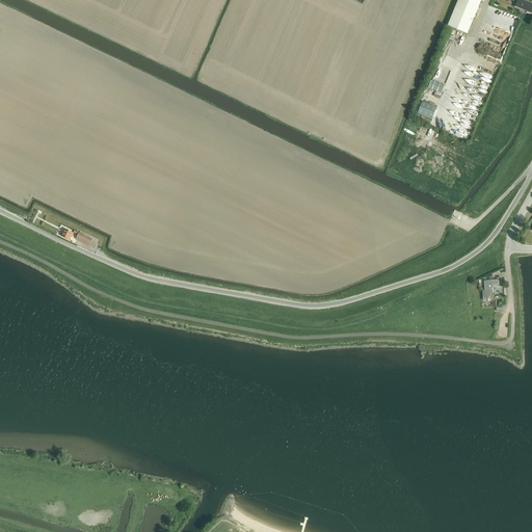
[(458,0),(448,27),(468,35),(481,0),(458,0)]
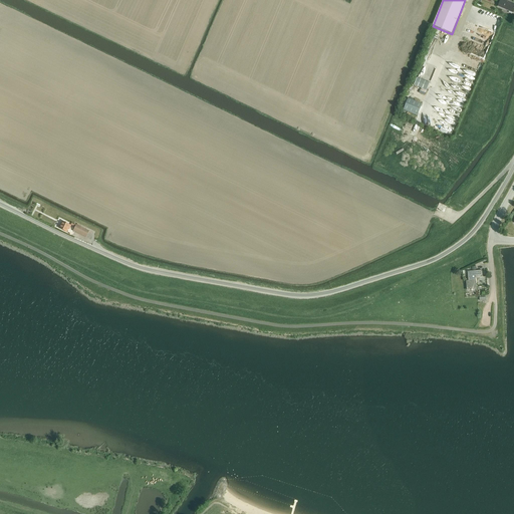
[(501,0),(499,7),(513,13),(513,11),(513,4),(503,0),(501,0)]
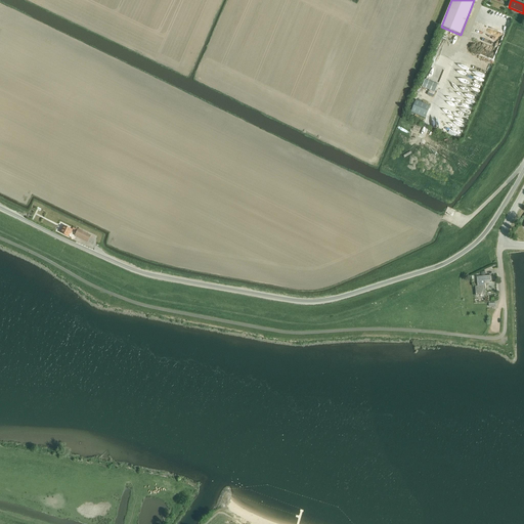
[(440,85),(426,79),(423,87),(437,93),(440,85)]
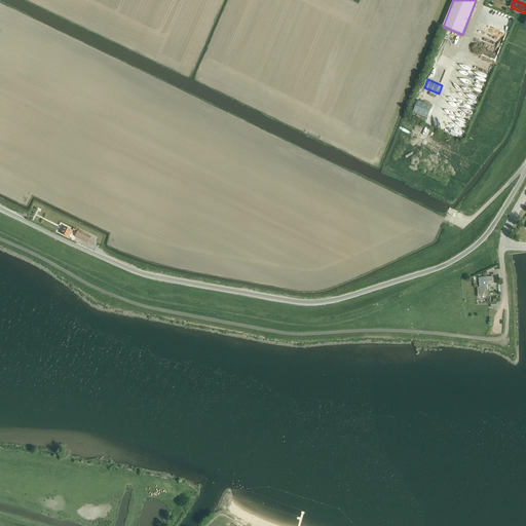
[(430,108),(416,102),(412,112),(426,118),(430,108)]
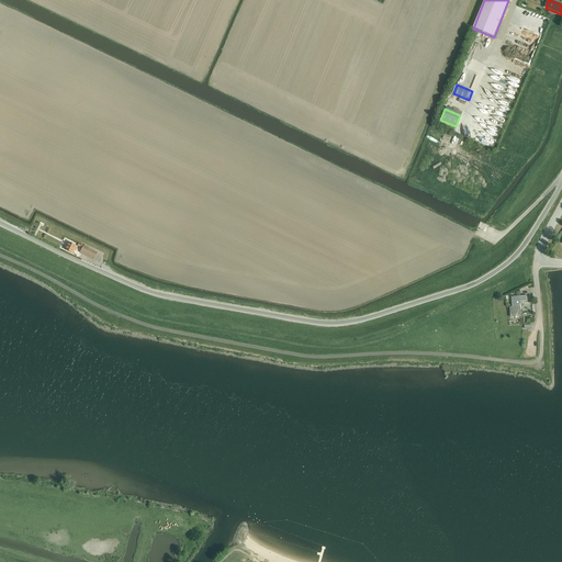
[(77,247),(69,244),(65,250),(72,254),(74,250),(75,251),(77,247)]
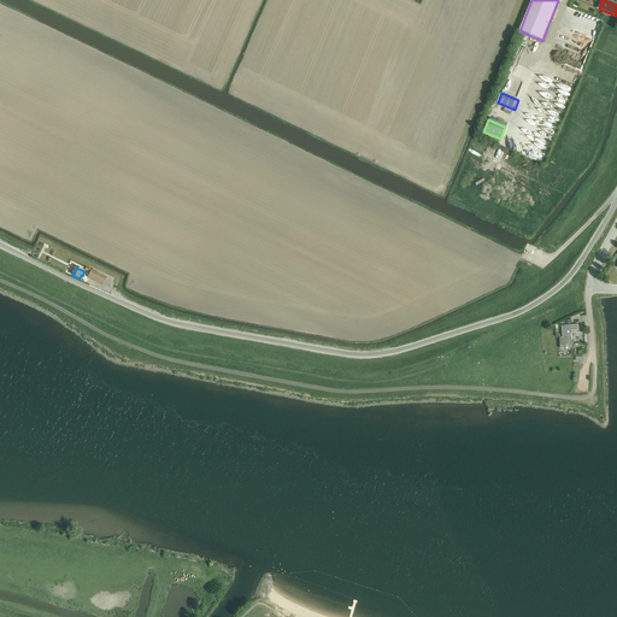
[(106,278),(95,272),(97,270),(93,269),(93,270),(89,269),(88,270),(86,269),(86,270),(90,274),(88,278),(103,286),(106,278)]
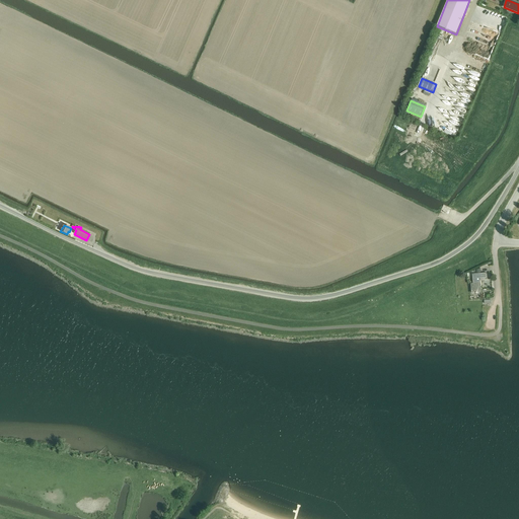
[(479,280),(482,280),(482,279),(487,278),(487,274),(472,275),(473,284),(471,285),(472,293),(475,293),(476,294),(477,294),(477,293),(482,292),(480,286),(482,286),(480,282),(479,282),(479,280)]
